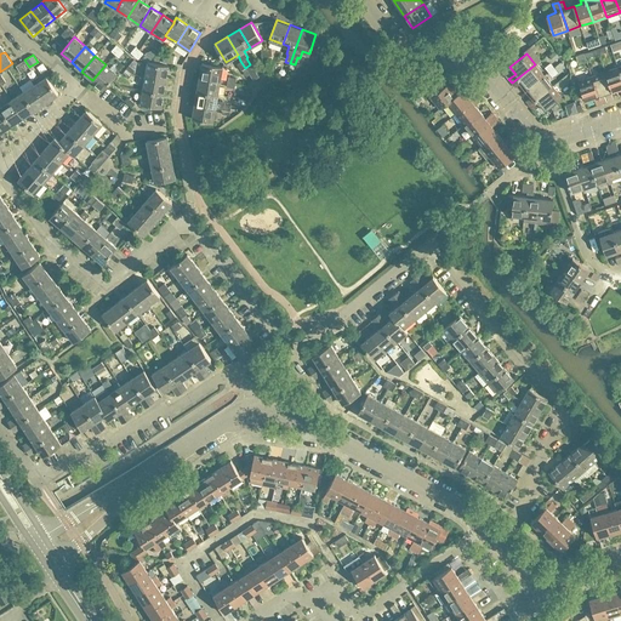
[(166,80),(169,66),(148,62),(146,77),(166,80)]
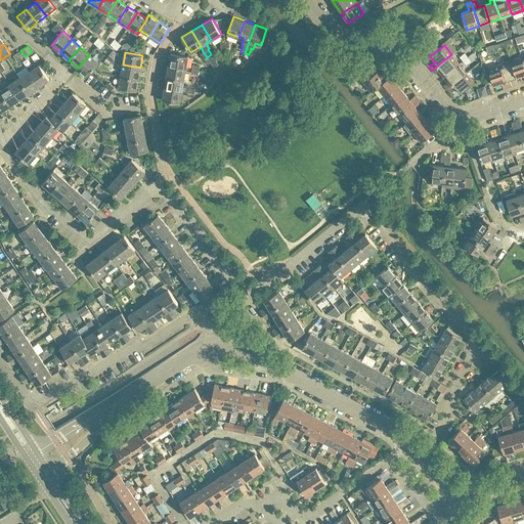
[(185,68),(187,55),(170,52),(168,64),(185,68)]
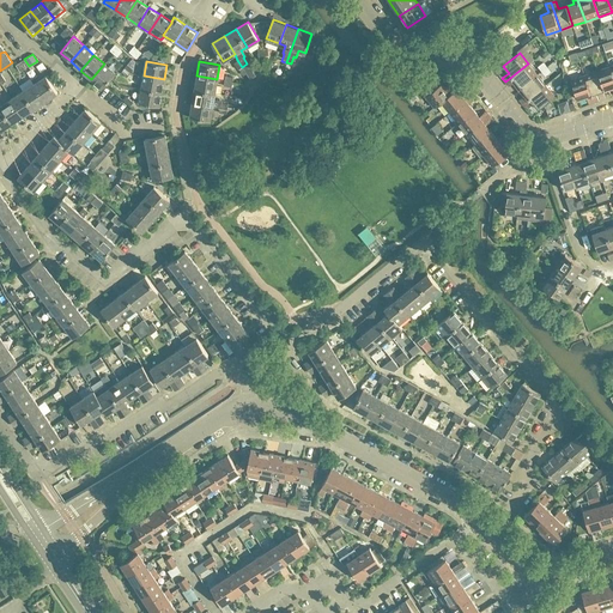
[(102,89),(115,73),(104,64),(91,79),(102,89)]
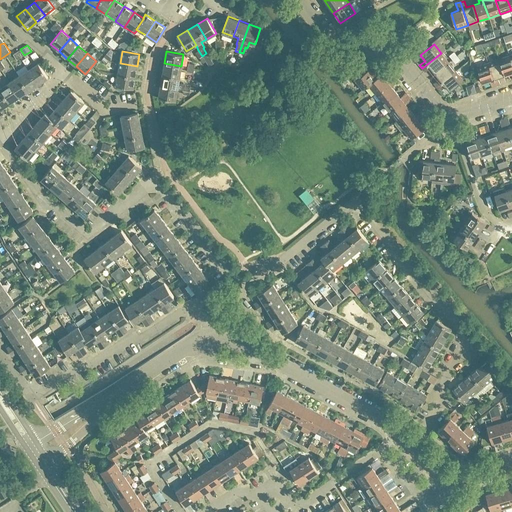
[(435,73),(448,62),(441,53),(422,68),(425,72),(430,67),(435,73)]
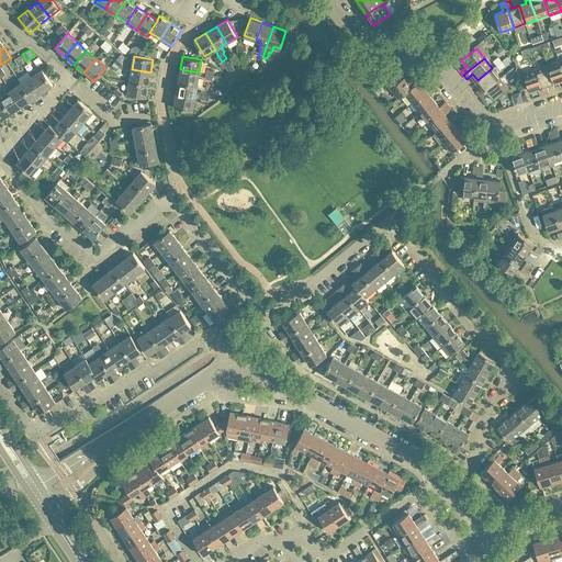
[(561,68),(559,60),(548,65),(553,82),(561,80),(561,82),(561,68)]
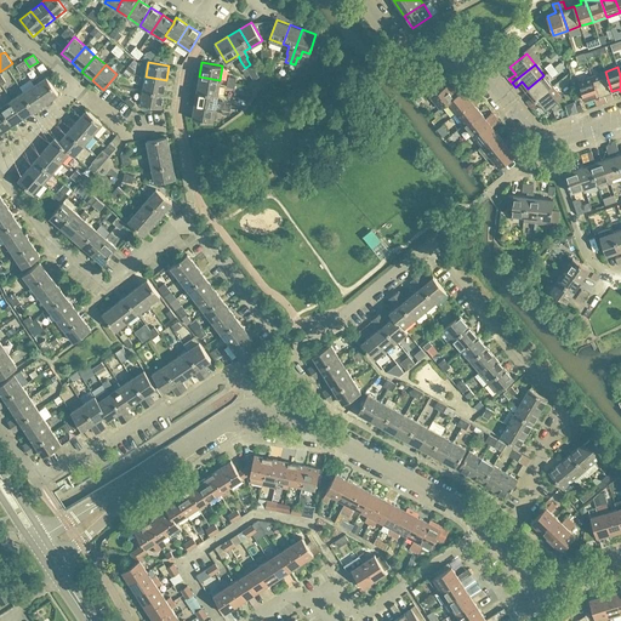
[(611,91),(605,72),(592,75),(602,103),(607,102),(604,93),(611,91)]
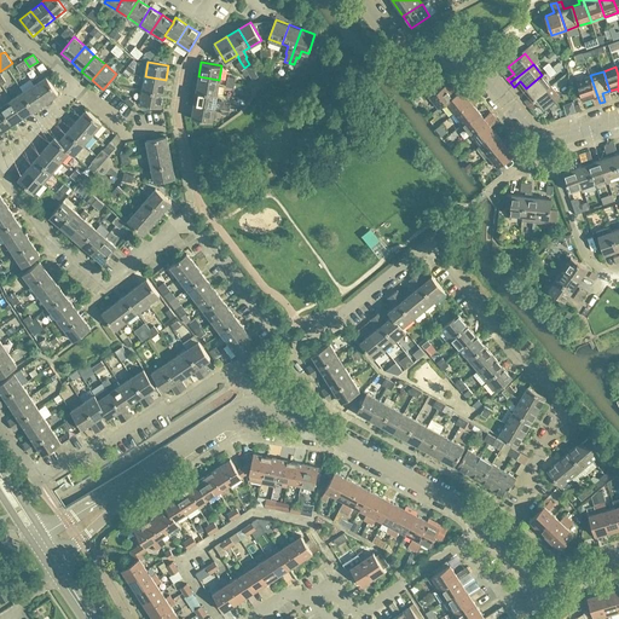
[(527,104),(551,86),(542,75),(526,88),(531,94),(525,100),(527,104)]
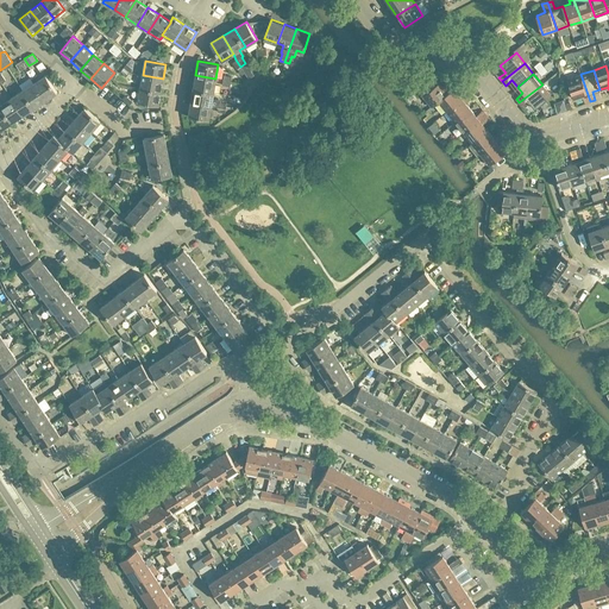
[(590,101),(581,74),(567,79),(573,99),(582,95),(585,104),(590,101)]
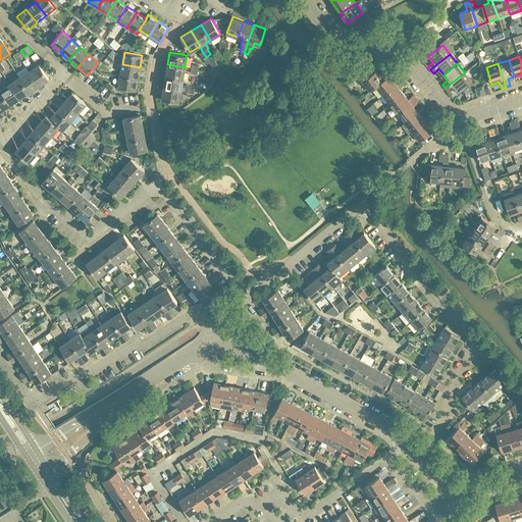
[(49,79),(39,64),(29,70),(39,86),(49,79)]
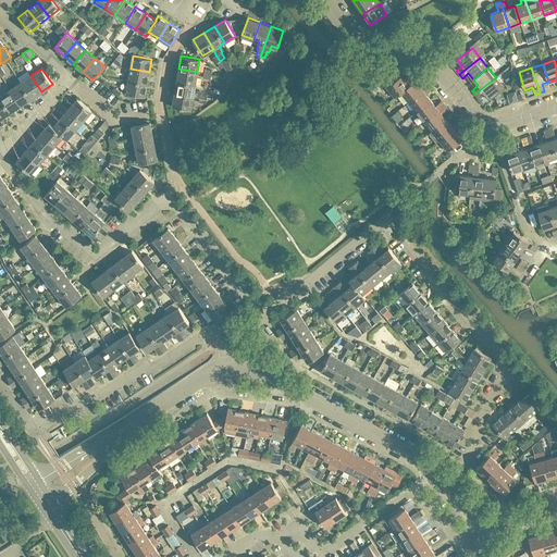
[(147,84),(149,72),(131,69),(128,81),(147,84)]
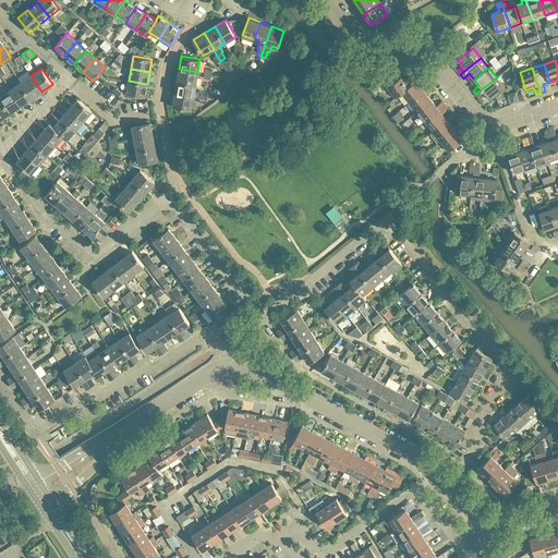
[(195,84),(197,72),(179,69),(177,81),(195,84)]
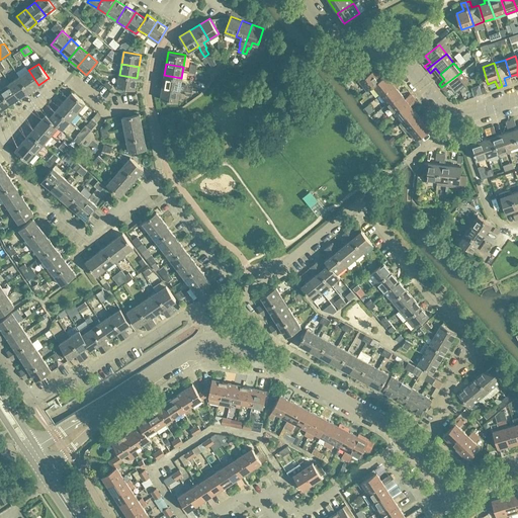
[(38,85),(28,70),(19,77),(28,91),(38,85)]
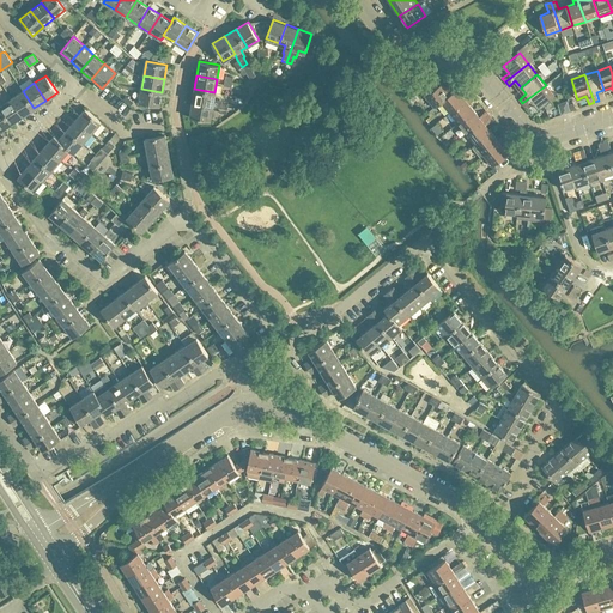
[(441,102),(457,89),(454,84),(447,89),(441,83),(432,90),(429,85),(422,90),(425,95),(425,96),(435,107),(441,102)]
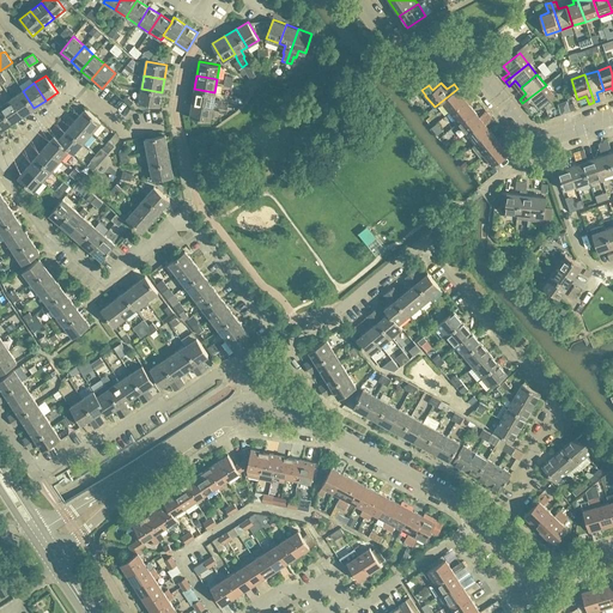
[(538,109),(554,96),(546,85),(522,103),(526,108),(533,102),(538,109)]
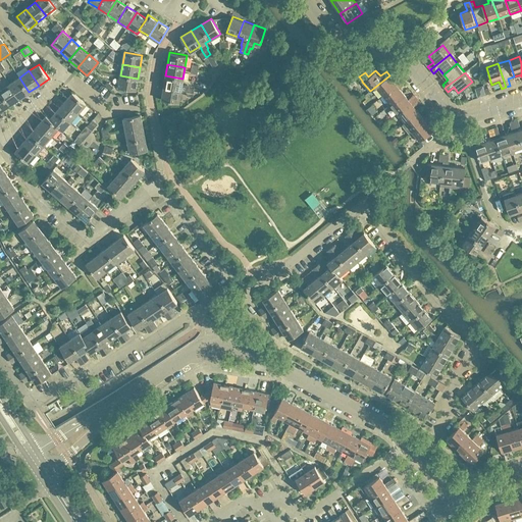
[(136,91),(138,79),(120,75),(118,88),(136,91)]
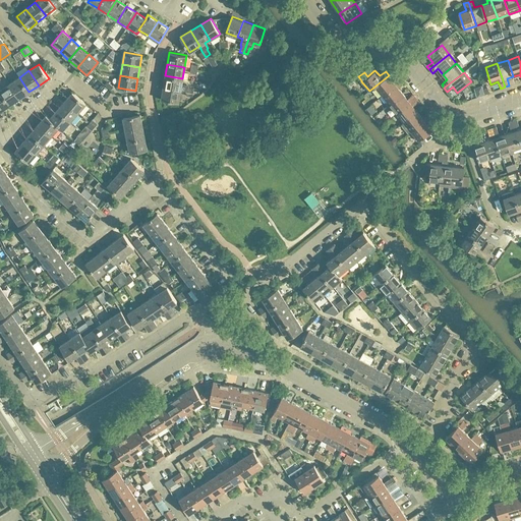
[(193,93),(194,88),(187,87),(188,84),(182,84),(182,78),(165,75),(163,88),(181,90),(180,91),(186,92),(193,93)]
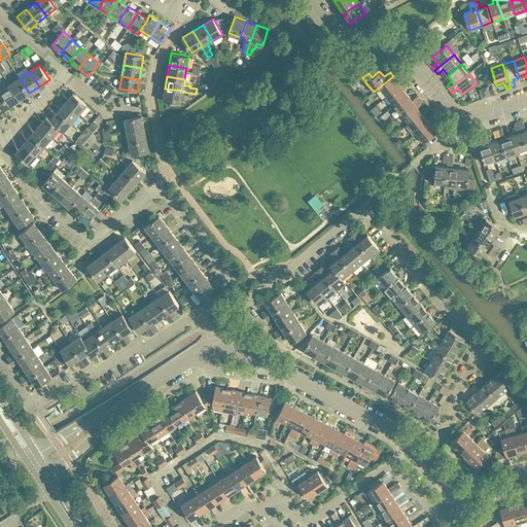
[(386,96),(406,80),(403,77),(397,81),(393,76),(379,88),(386,96)]
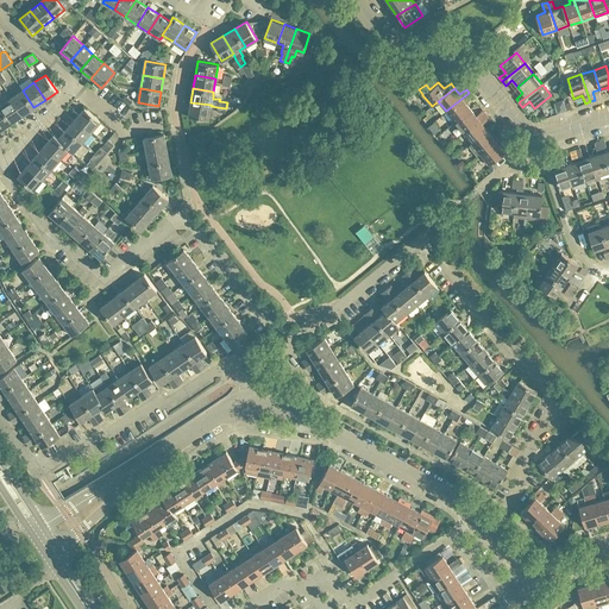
[(33,107),(23,90),(11,98),(23,115),(33,107)]
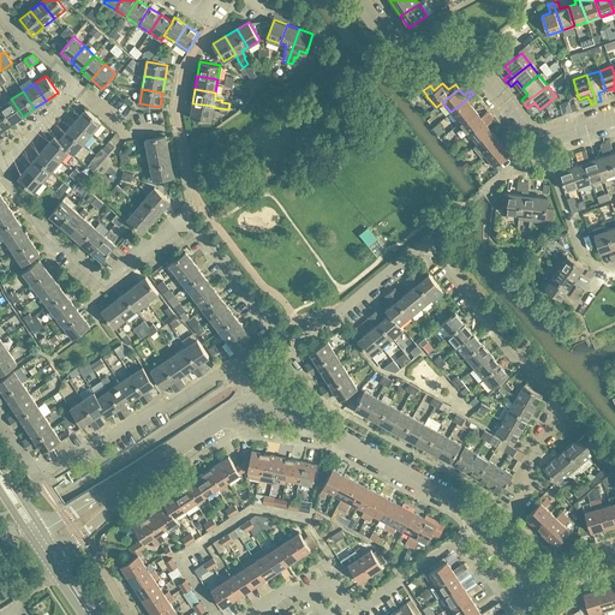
[(459,123),(476,109),(470,103),(477,97),(473,94),(451,112),(459,123)]
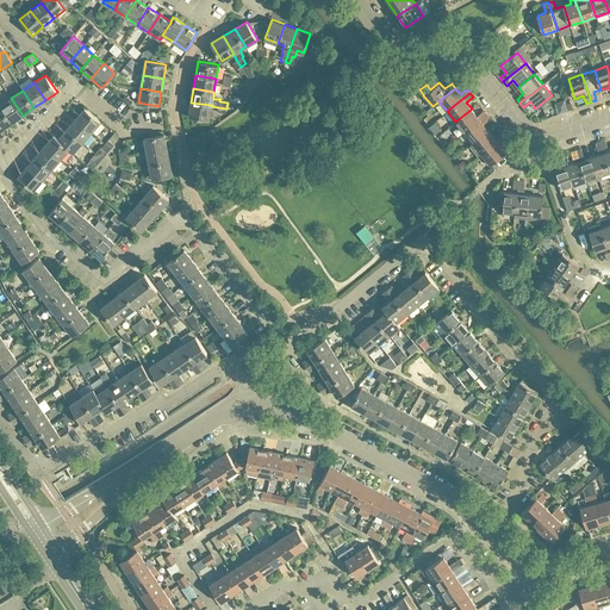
[(23,116),(11,98),(0,105),(0,106),(11,123),(23,116)]
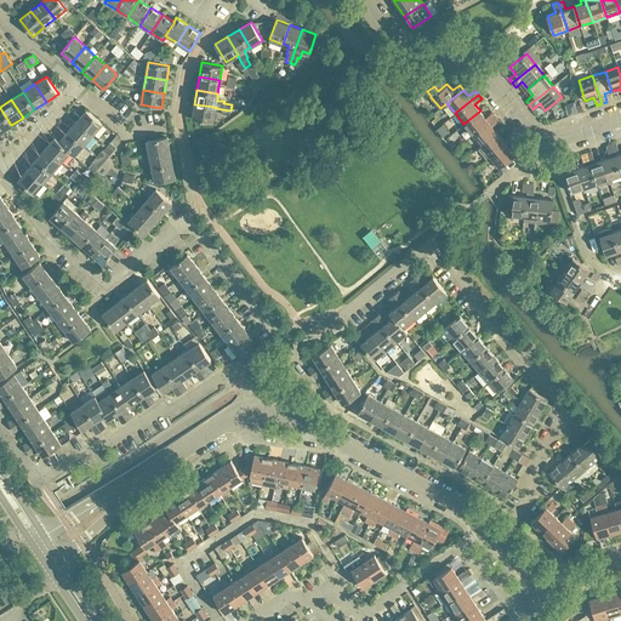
[(214,121),(215,108),(216,107),(194,104),(192,118),(214,121)]
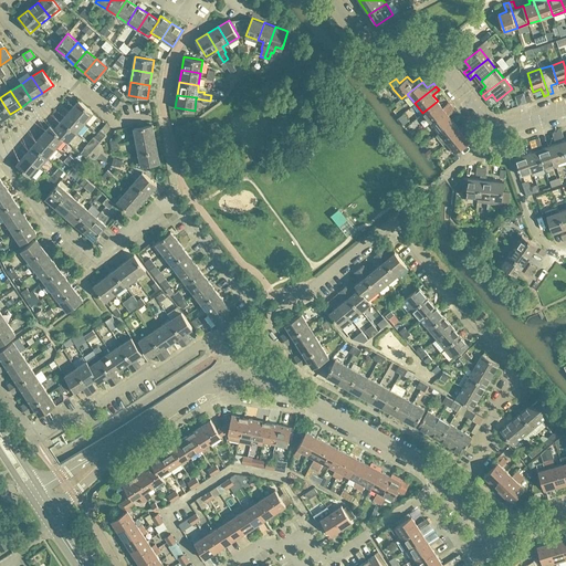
[(0,121),(10,114),(0,98),(0,121)]
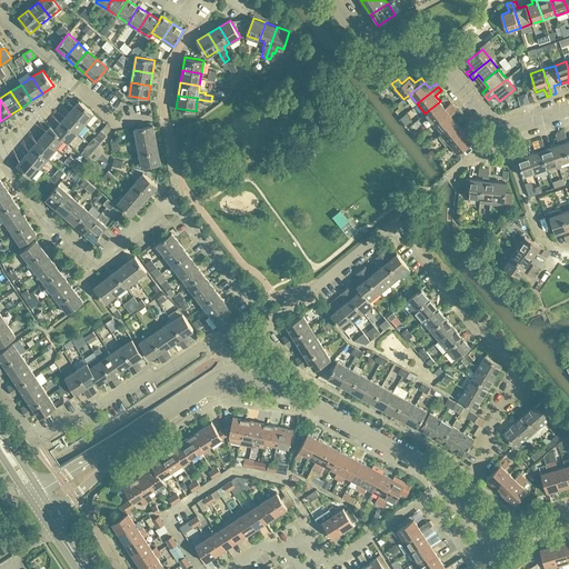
[(93,113),(79,100),(70,110),(85,123),(93,113)]
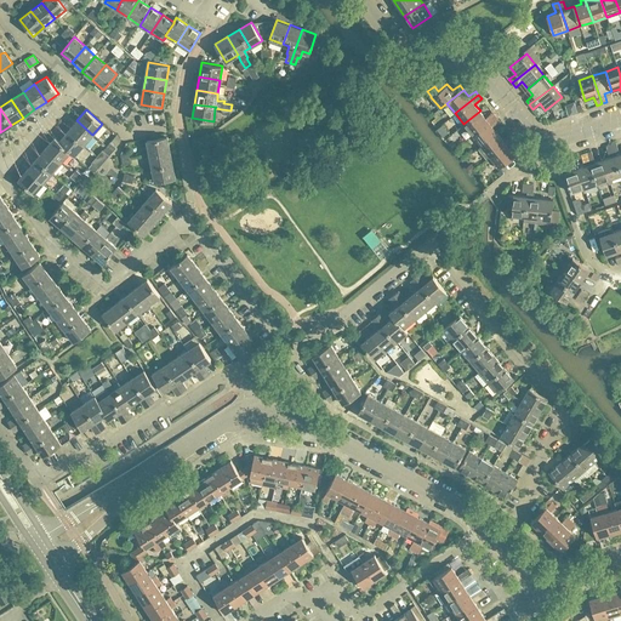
[(472,135),(496,117),(493,112),(485,118),(480,110),(463,124),(472,135)]
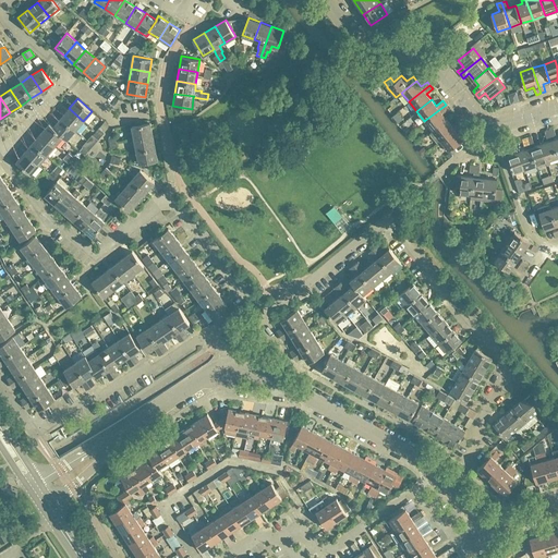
[(432,131),(447,119),(443,113),(448,108),(446,105),(424,121),(432,131)]
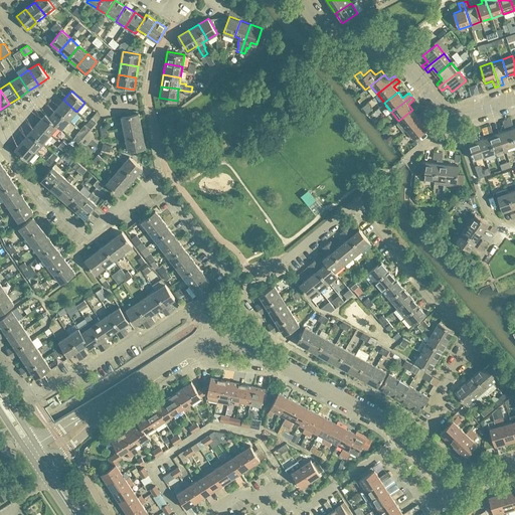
[(76,112),(63,100),(56,109),(69,120),(76,112)]
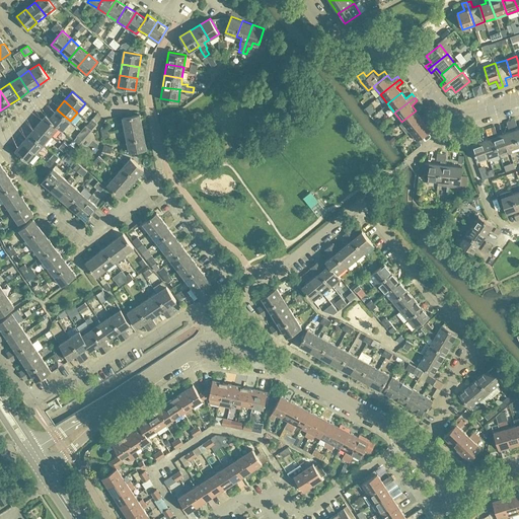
[(70,121),(57,109),(50,118),(49,118),(59,127),(58,127),(62,130),(70,121)]
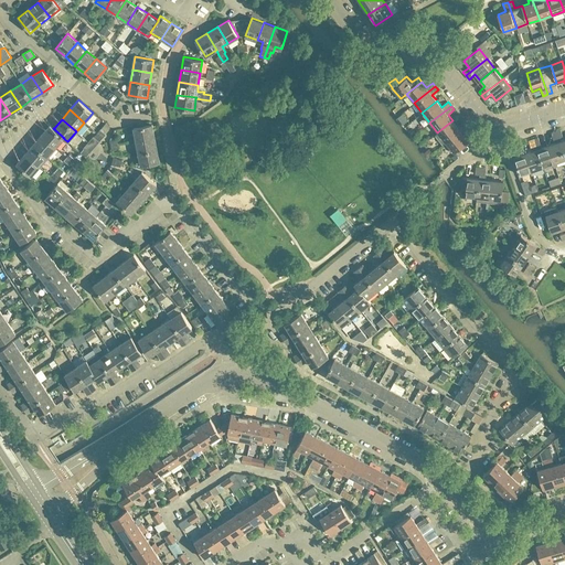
[(443,145),(446,142),(467,126),(464,121),(457,127),(452,120),(437,132),(435,135),(443,145)]
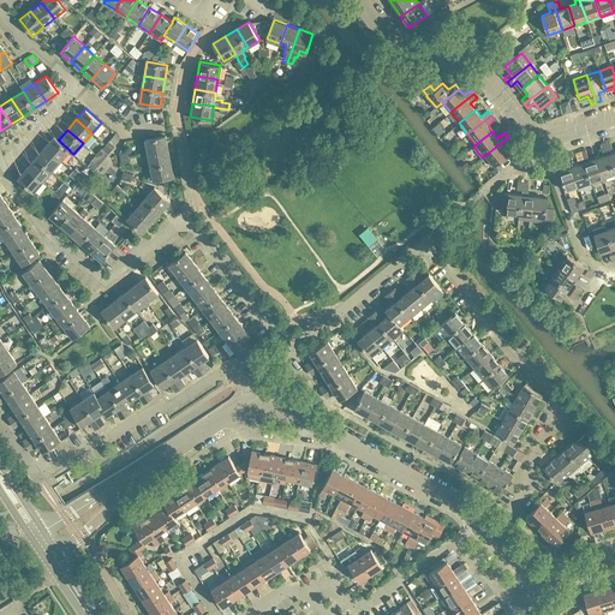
[(114,132),(109,141),(115,145),(119,137),(114,132)]
